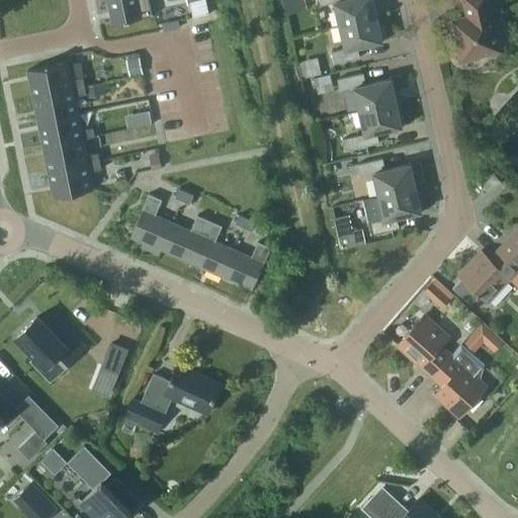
[(153,15),(149,0),(107,0),(111,20),(112,23),(153,15)]
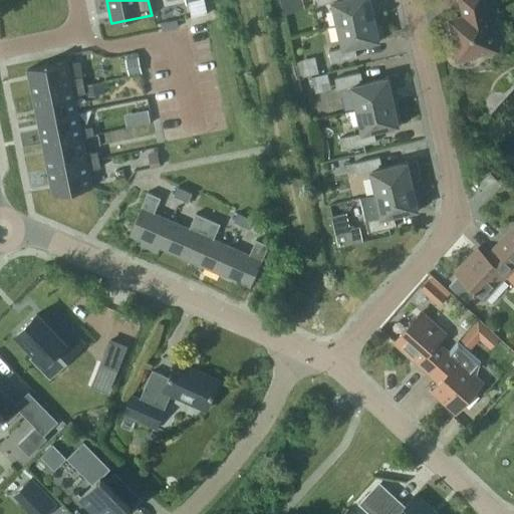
[(279,0),(283,14),(304,9),(301,0),(279,0)]
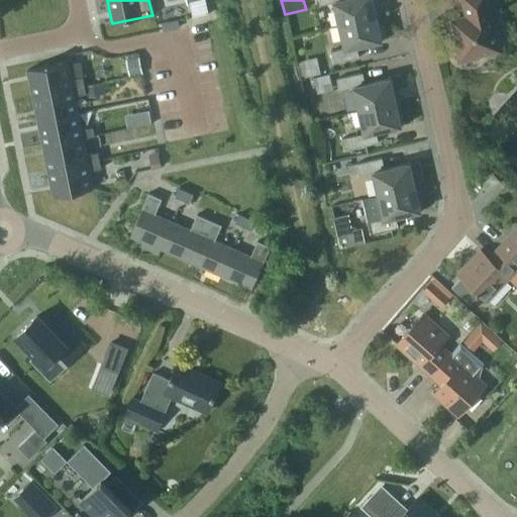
[(334,2),(339,25),(376,16),(373,5),(375,5),(373,0),(318,0),(320,5),(334,2)]
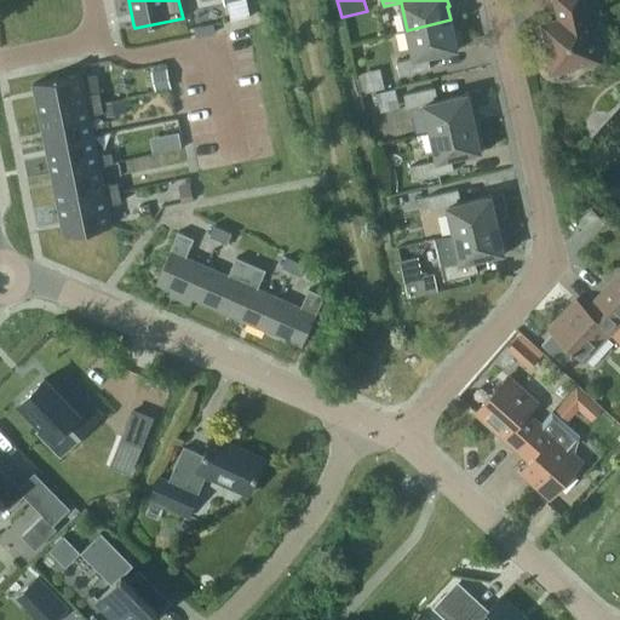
[(549,50),(545,51),(550,74),(573,69),(573,65),(598,59),(587,16),(593,15),(590,0),(555,0),(558,10),(560,10),(562,21),(543,26),(549,50)]
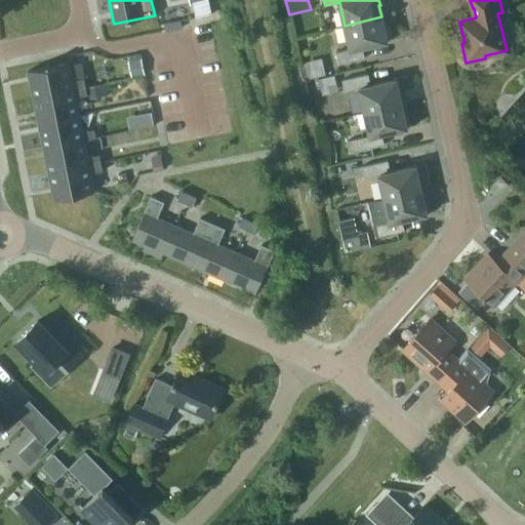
[(381,16),(345,26),(350,48),(335,51),(338,64),(364,57),(362,46),(386,41),(386,43),(387,42),(387,40),(389,40),(386,28),(384,28),(381,16)]
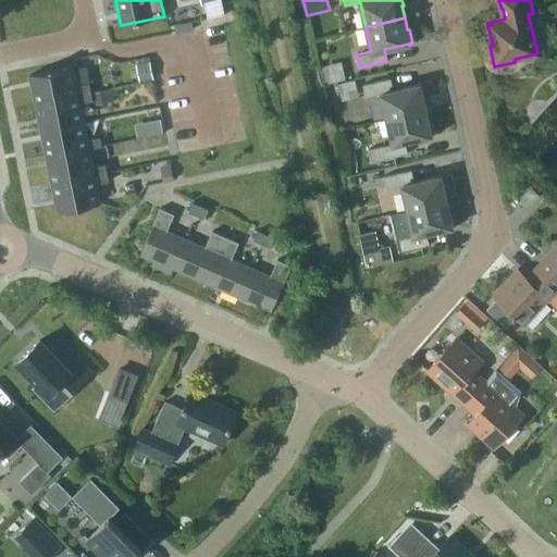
[(329,83),(345,79),(341,62),(324,66),(329,83)]
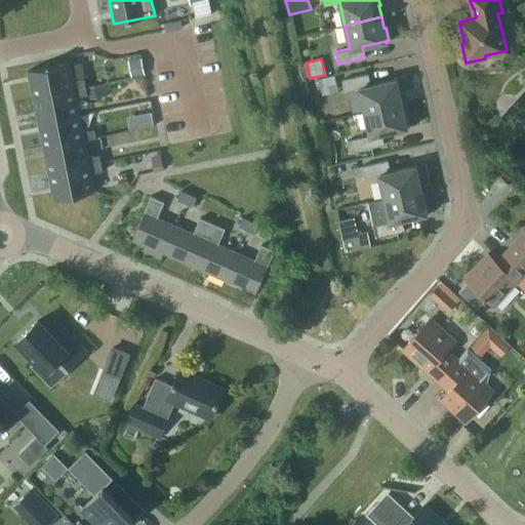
[(48,64),(46,65),(46,67),(28,71),(28,74),(29,74),(33,94),(32,94),(33,97),(86,86),(84,78),(72,80),(68,63),(49,67),(48,64)]
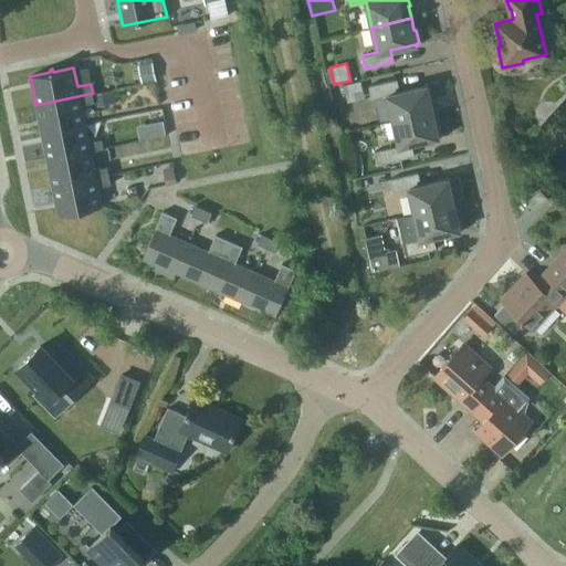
[(387,95),(392,121),(432,112),(429,100),(431,98),(428,85),(426,86),(426,83),(425,84),(425,86),(399,92),(397,80),(368,85),(371,98),(387,95)]
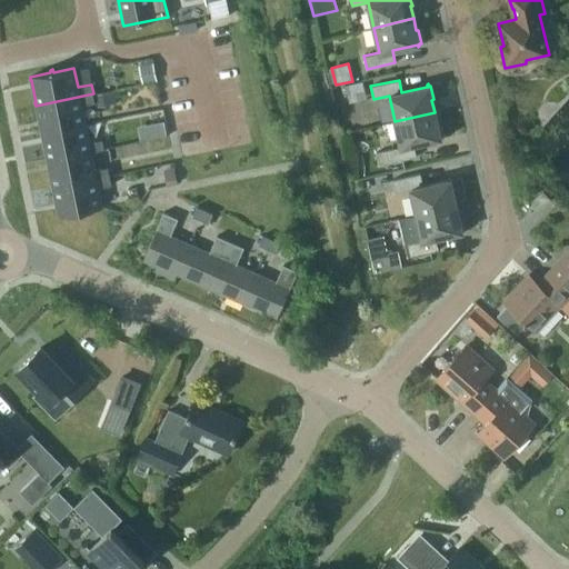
[(349,103),(367,99),(362,81),(345,86),(349,103)]
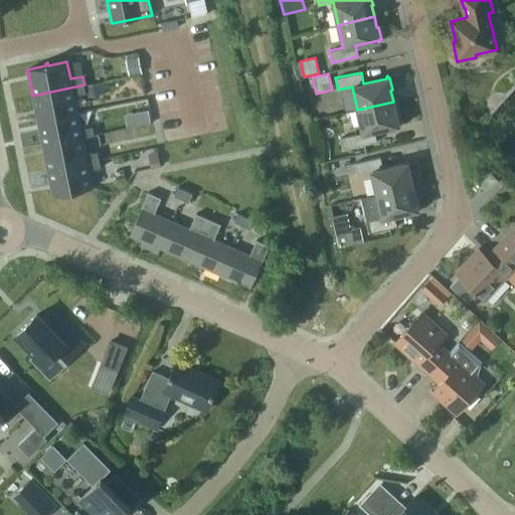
[(88,86),(89,96),(101,94),(99,83),(88,86)]
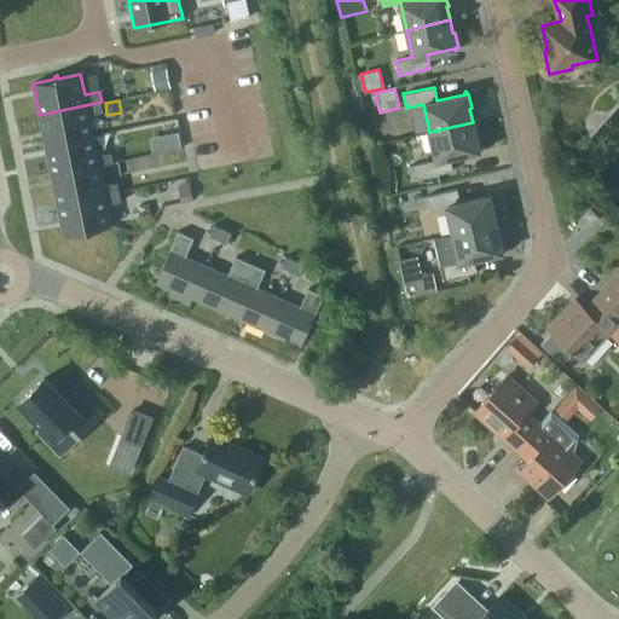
[(88,115),(103,111),(102,102),(39,115),(39,117),(40,117),(45,142),(44,142),(45,144),(93,134),(88,115)]
